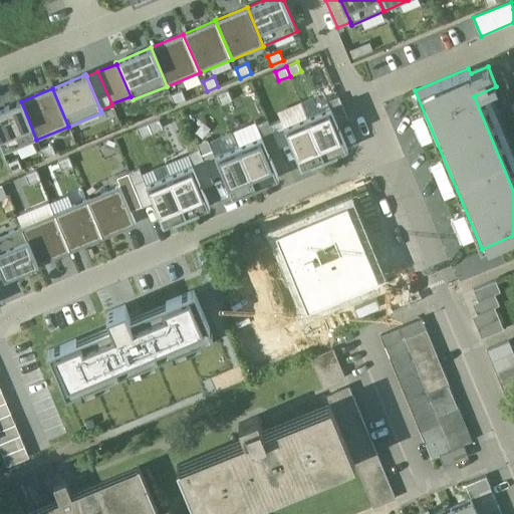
[(229,90),(218,95),(222,105),(233,100),(229,90)]
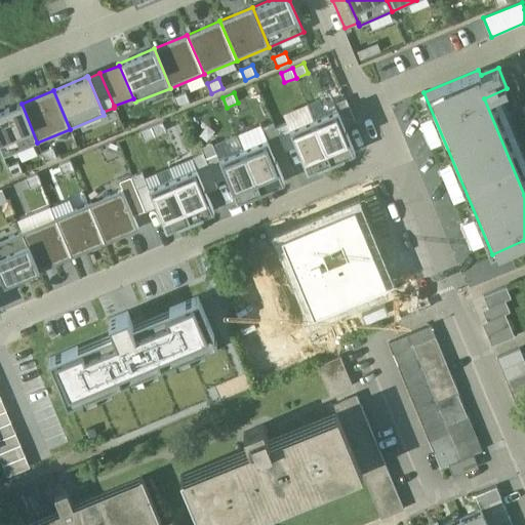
[(187,94),(174,99),(178,110),(191,105),(187,94)]
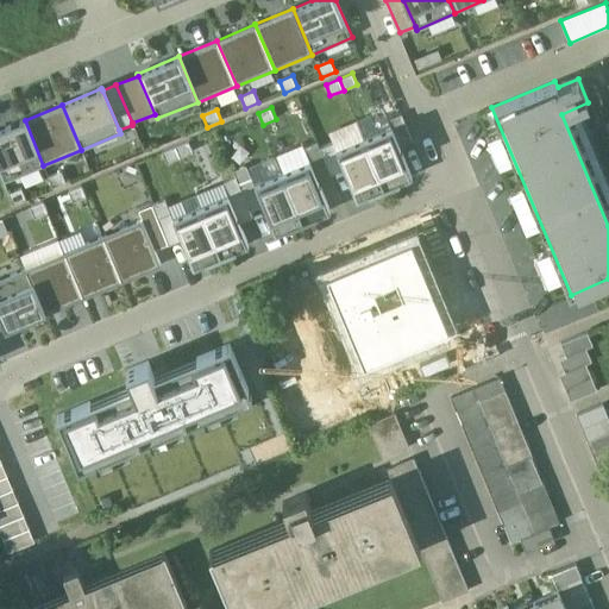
[(401,115),(389,120),(391,129),(400,146),(413,142),(401,115)]
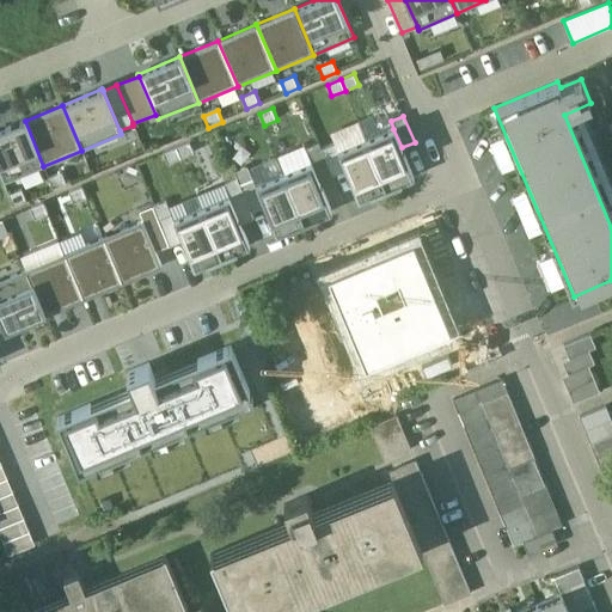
[(25,121),(0,132),(0,175),(4,183),(43,166),(25,121)]
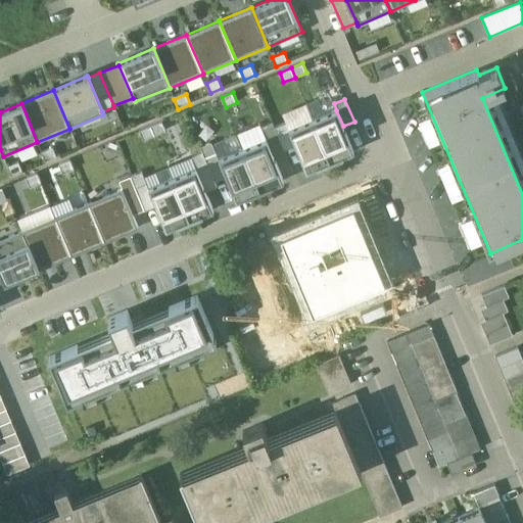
[(336,110),(313,121),(330,162),(354,152),(343,126),(336,110)]
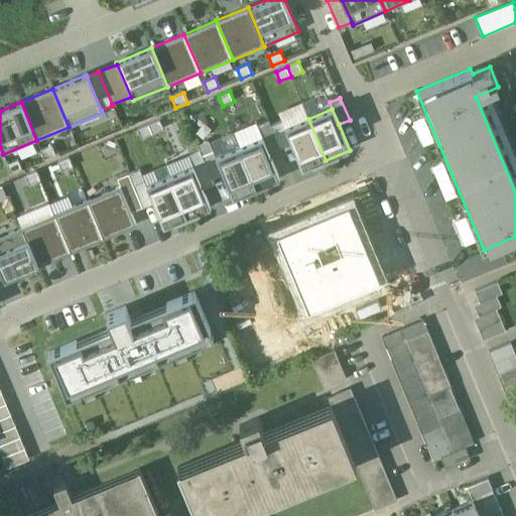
[(308,119),(285,128),(291,144),(302,169),(326,160),(308,119)]
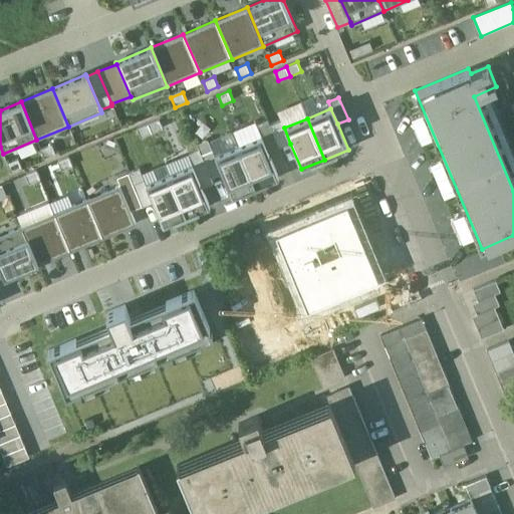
[(159,119),(148,123),(152,134),(163,129),(159,119)]
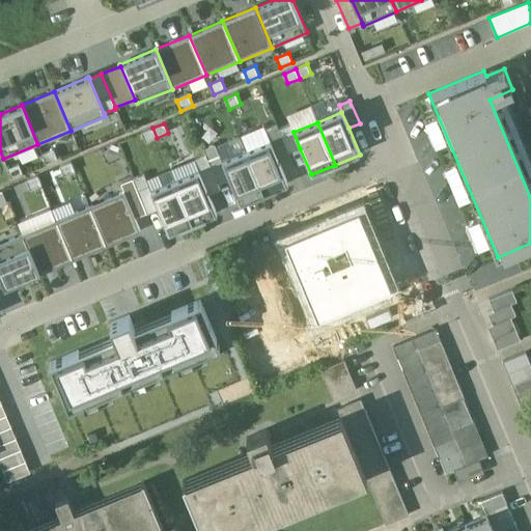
[(288,152),(300,148),(294,132),(290,124),(279,130),(288,152)]
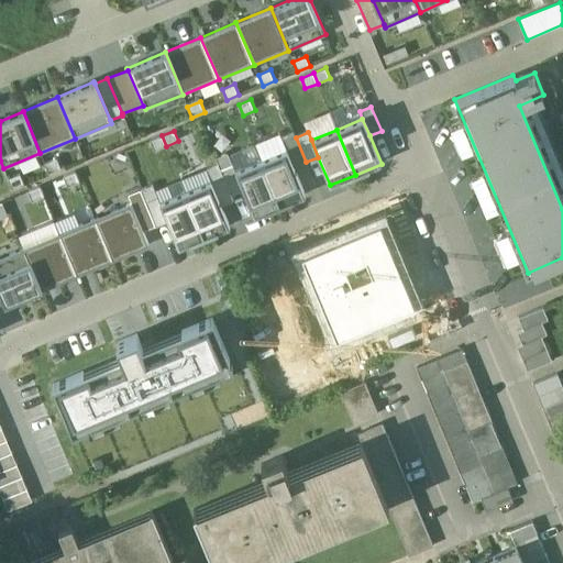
[(162,135),(150,141),(154,151),(166,146),(162,135)]
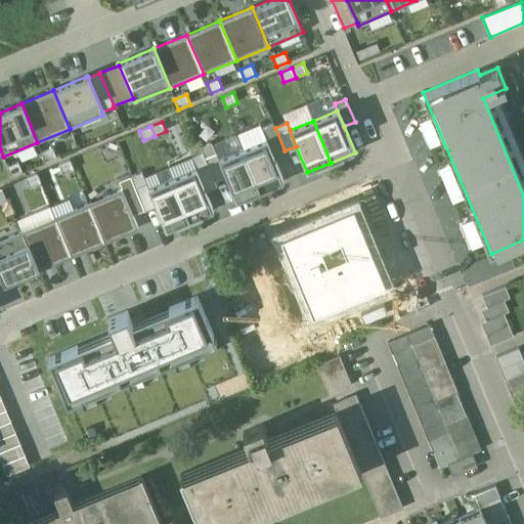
[(267,139),(243,149),(261,191),(285,181),(267,139)]
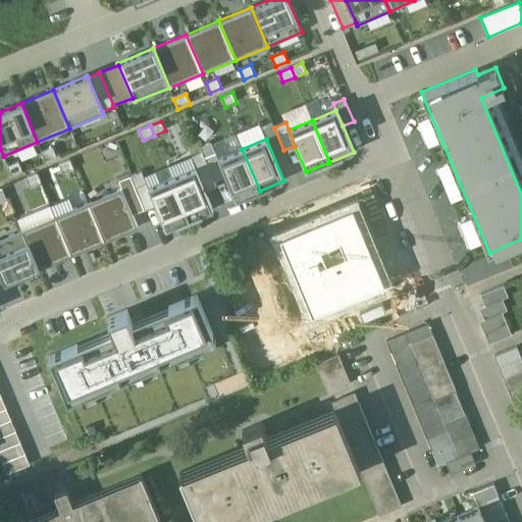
[(214,180),(225,175),(218,159),(212,142),(201,147),(203,153),(214,180)]
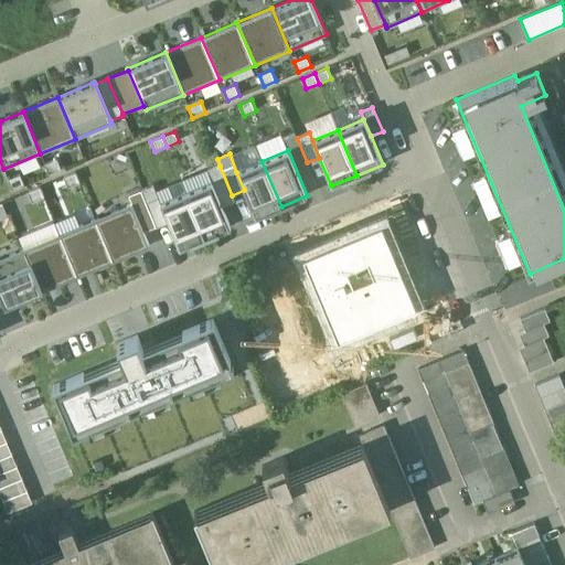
[(55,161),(43,166),(48,177),(60,171),(55,161)]
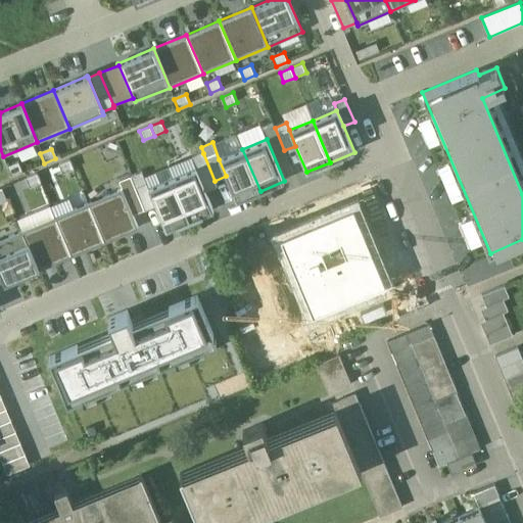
[(237,201),(260,191),(242,149),(219,159),(226,176),(237,201)]
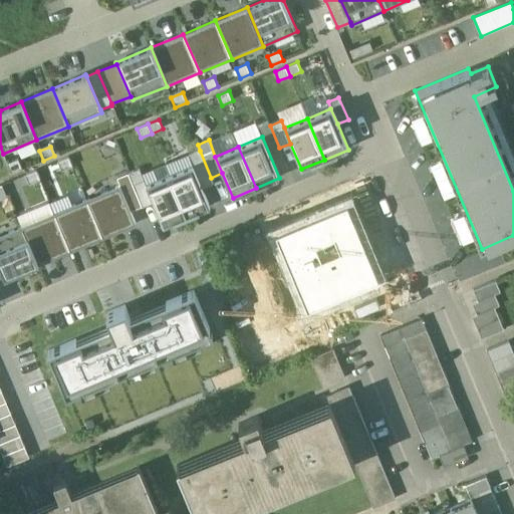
[(200,151),(189,155),(194,166),(203,189),(214,184),(211,178),(200,151)]
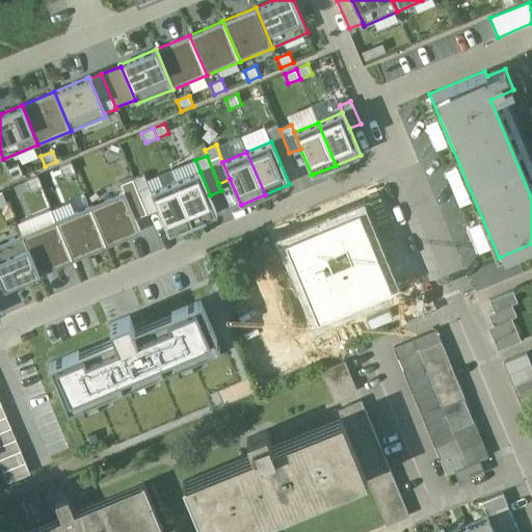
[(72,164),(60,169),(64,180),(76,175),(72,164)]
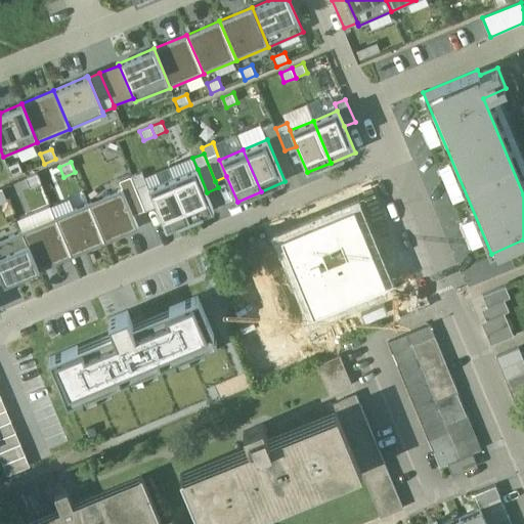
[(18,163),(7,167),(11,177),(23,172),(18,163)]
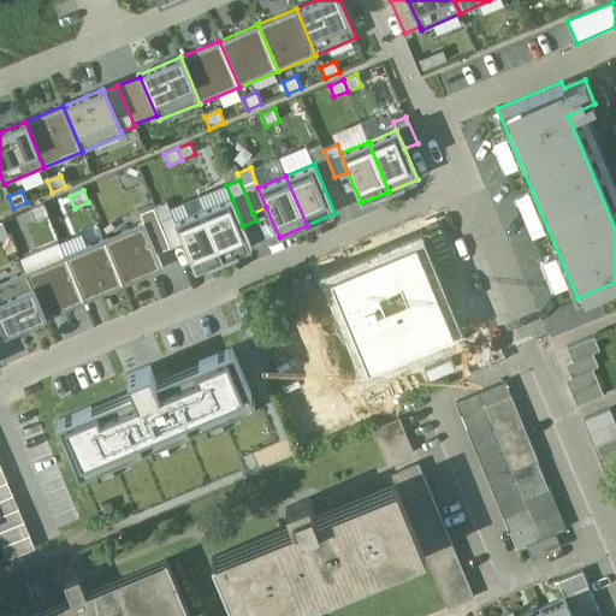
[(232,199),(203,211),(224,260),(253,248),(243,226),(232,199)]
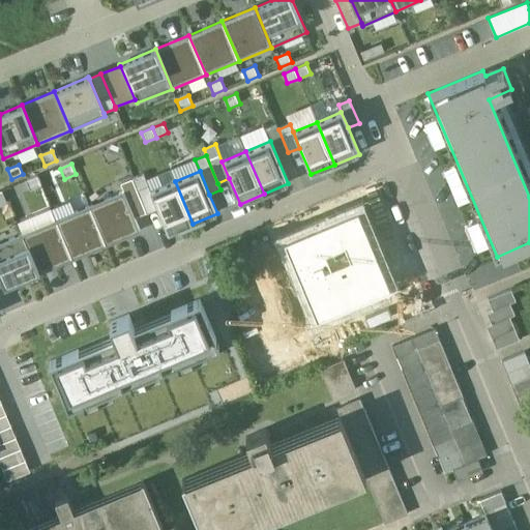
[(144,175),(133,179),(146,212),(147,213),(158,209),(151,190),(144,175)]
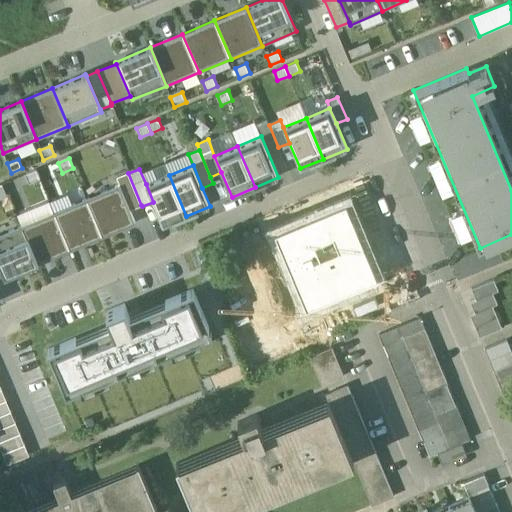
[(36,172),(25,177),(29,186),(40,181),(36,172)]
